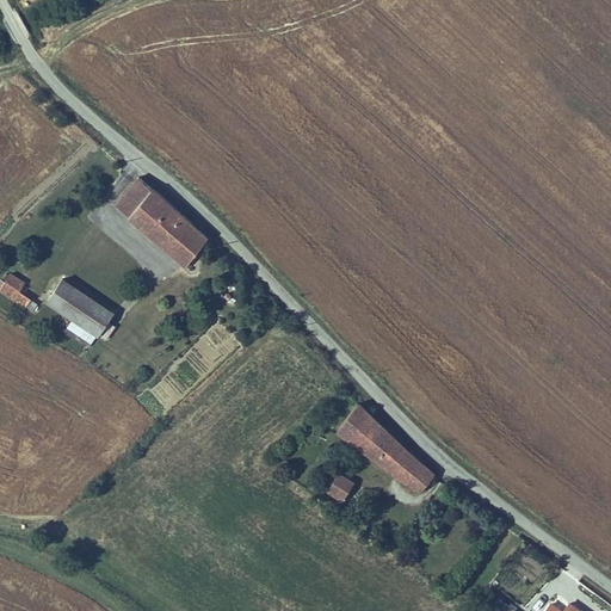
[(207,238),(135,177),(113,204),(186,264),(207,238)]
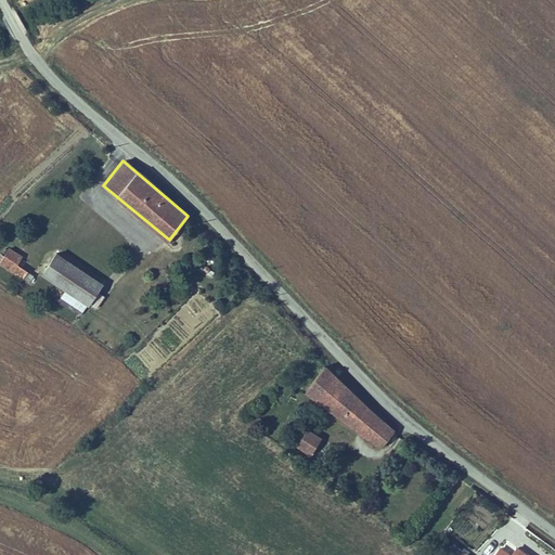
[(23,255),(11,246),(0,261),(0,262),(29,283),(35,275),(17,263),(23,255)]
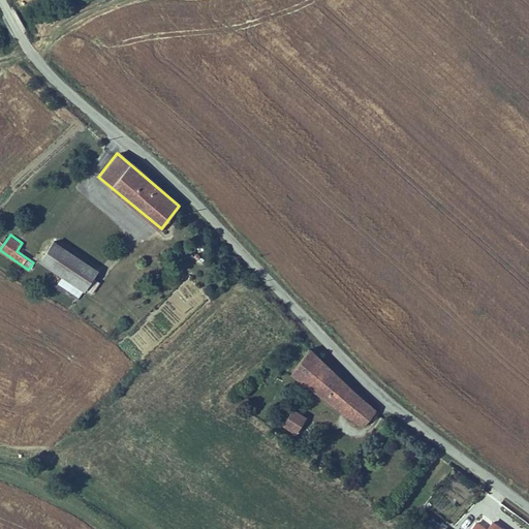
[(55,240),(40,261),(63,277),(85,290),(98,270),(55,240)]
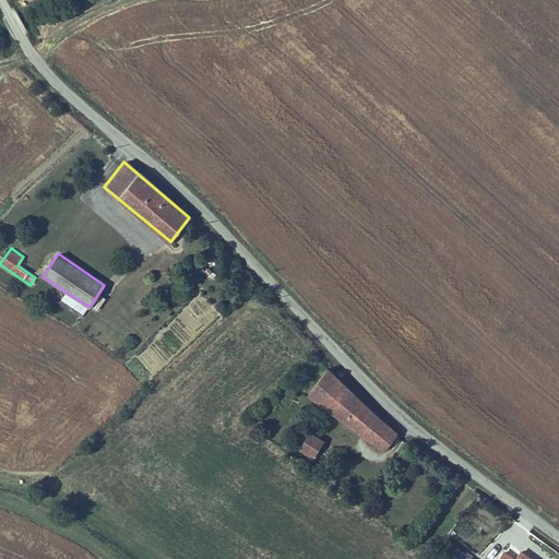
[(83,317),(90,307),(67,293),(61,301),(83,317)]
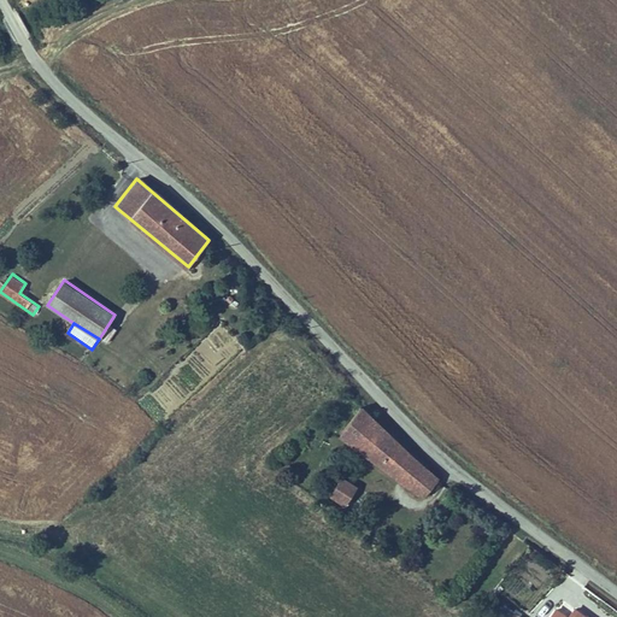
[(441,477),(359,405),(338,438),(424,501),(441,477)]
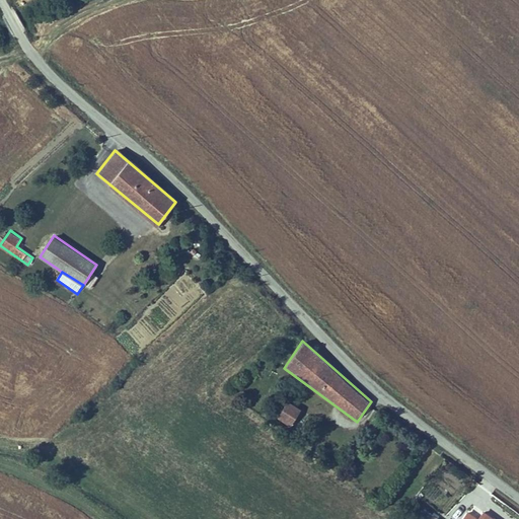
[(284,400),(275,416),(299,431),(308,416),(284,400)]
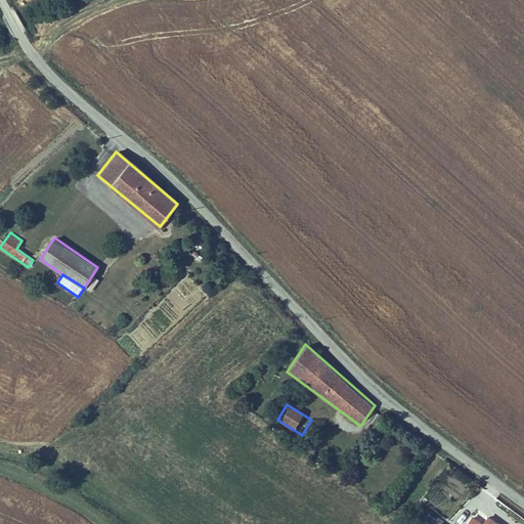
[(455,486),(461,481),(451,472),(446,477),(455,486)]
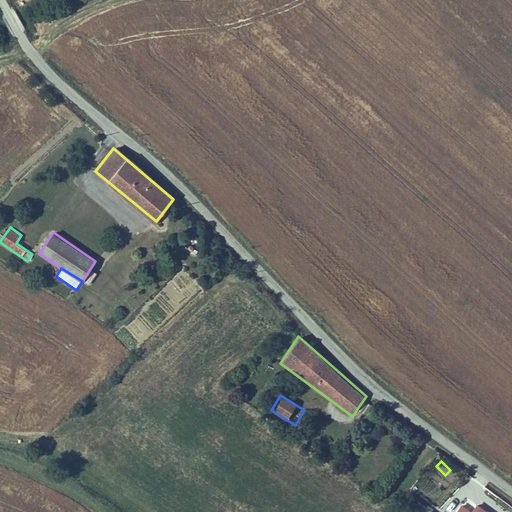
All buildings are outlined.
